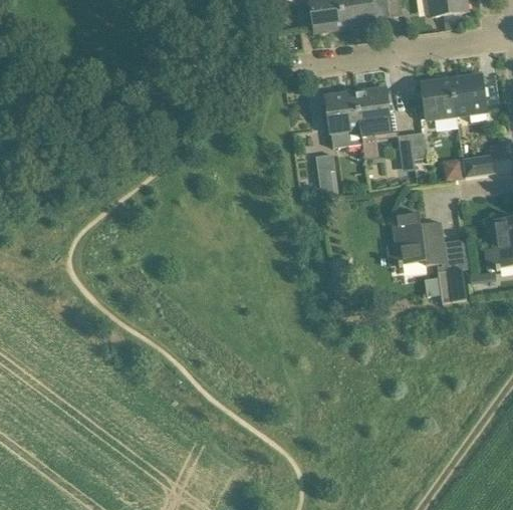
[(343,27),(340,0),(309,0),(314,31),(343,27)]
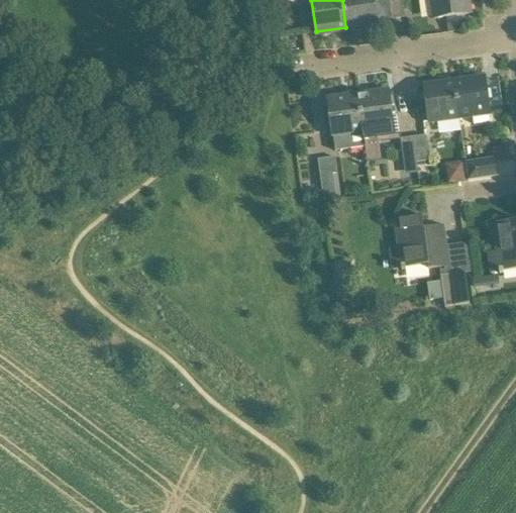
[(342,0),(345,27),(377,23),(374,0),(342,0)]
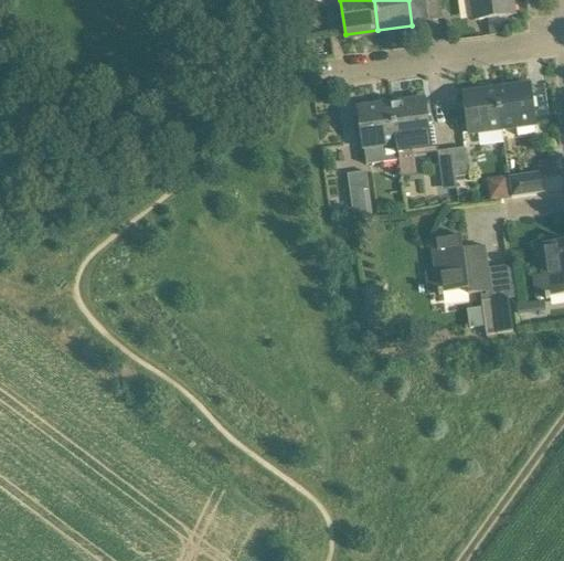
[(425,0),(427,17),(442,16),(439,0),(425,0)]
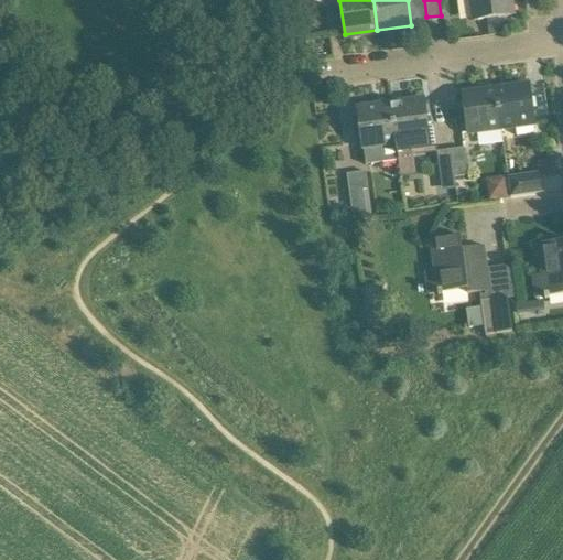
[(457,0),(458,12),(468,11),(467,0),(457,0)]
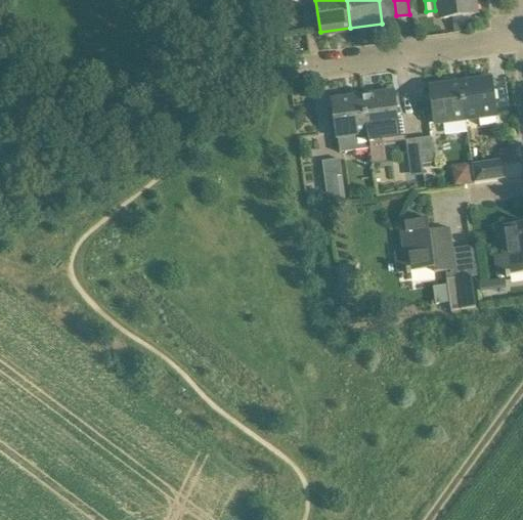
[(437,0),(439,15),(476,10),(475,0),(437,0)]
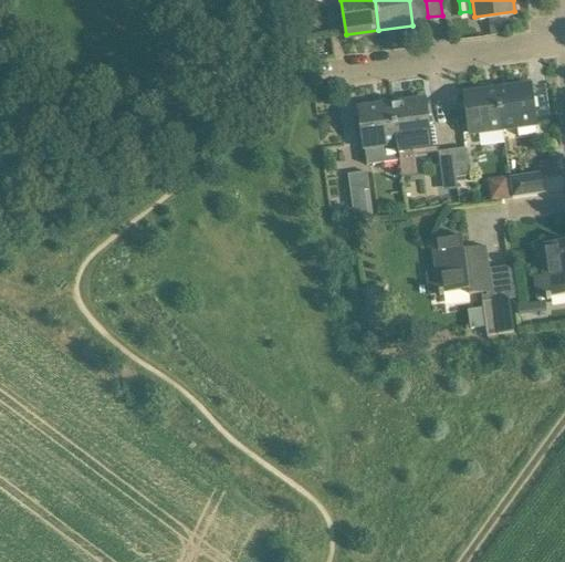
[(502,31),(500,16),(488,18),(490,32),(502,31)]
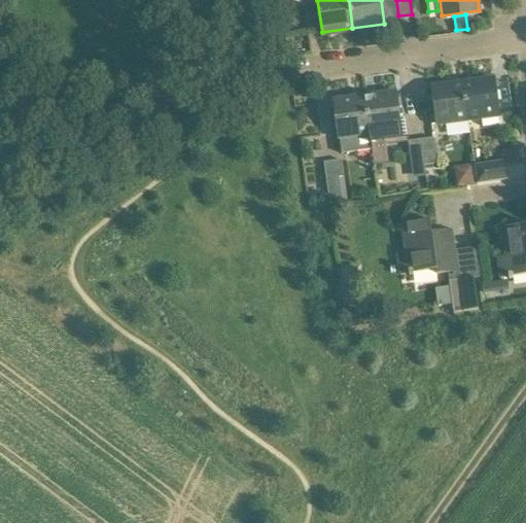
[(467,117),(481,115),(482,124),(498,121),(497,113),(498,113),(493,75),(462,79),(464,90),(467,117)]
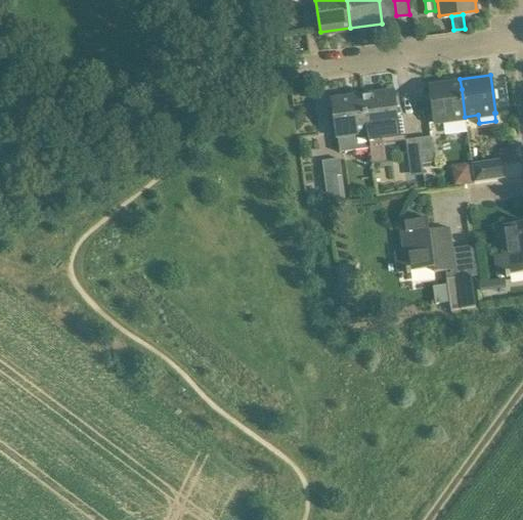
[(434,121),(465,117),(460,79),(429,84),(434,121)]
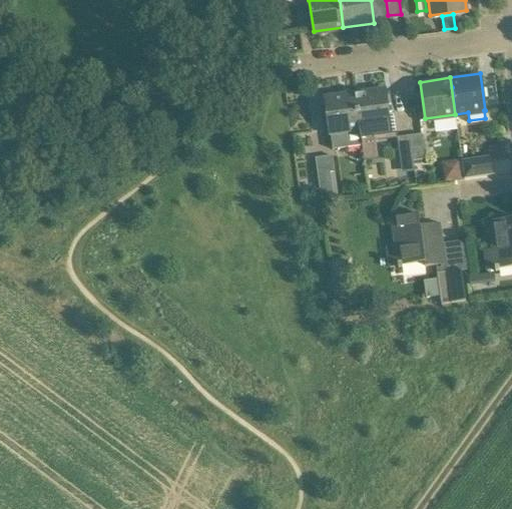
[(362,142),(364,158),(378,156),(376,137),(397,135),(394,109),(388,110),(387,103),(390,100),(389,93),(386,92),(385,86),(355,91),(356,100),(360,127),(362,142)]
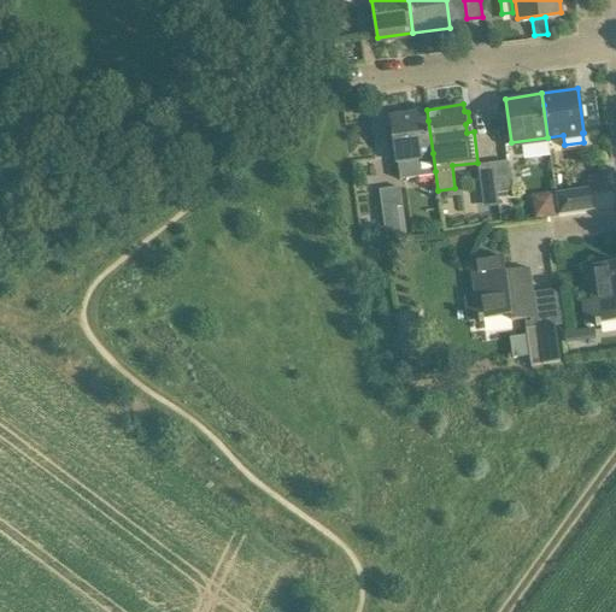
[(427,110),(391,115),(392,127),(393,137),(397,159),(398,158),(400,176),(435,171),(433,153),(428,121),(427,110)]
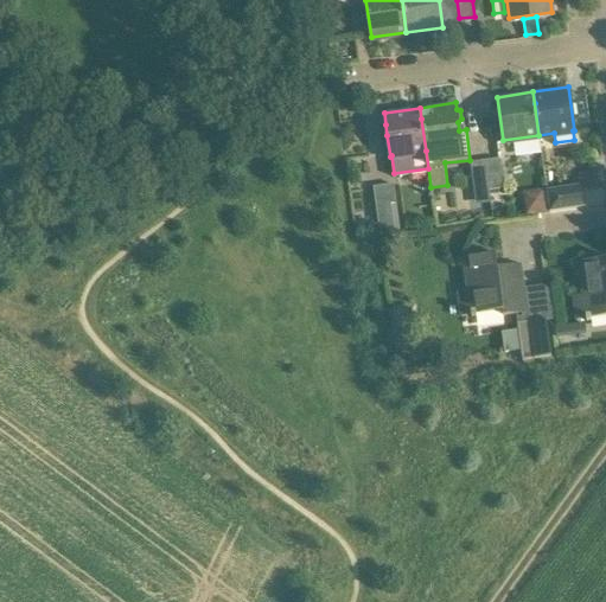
[(498,157),(484,158),(488,186),(503,185),(498,157)]
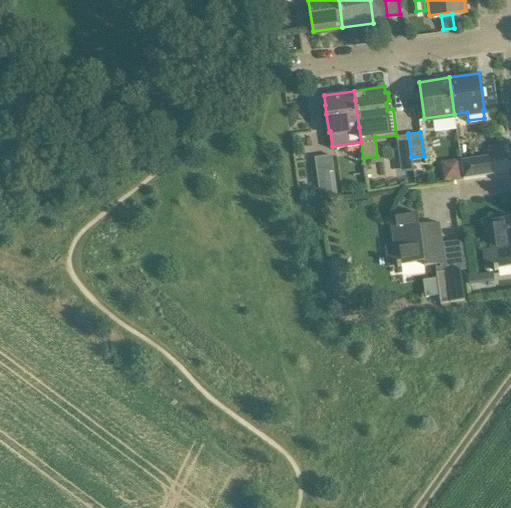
[(408,133),(396,135),(399,159),(411,157),(408,133)]
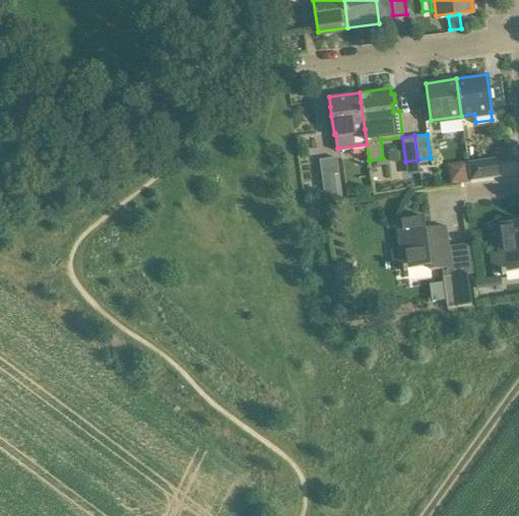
[(510,143),(495,144),(497,158),(512,156),(510,143)]
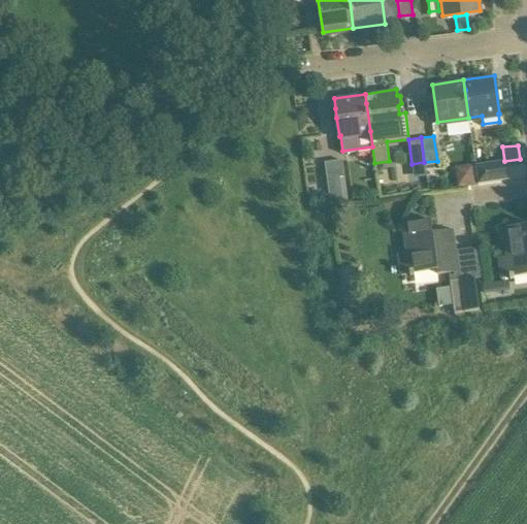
[(324,161),(329,201),(342,200),(348,199),(340,159),(324,161)]
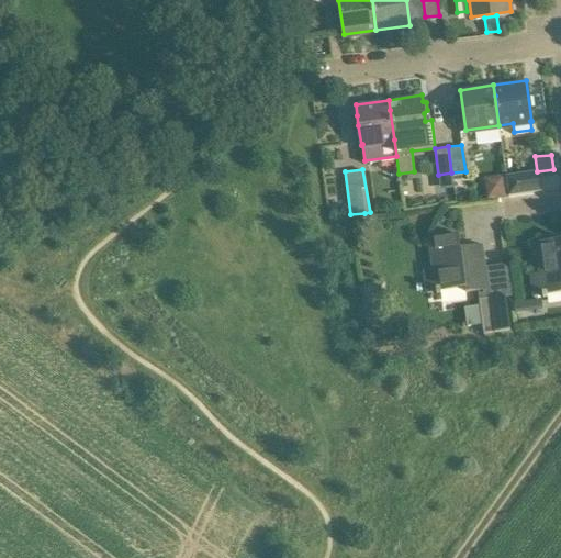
[(536,169),(505,173),(508,193),(538,189),(536,170),(536,169)]
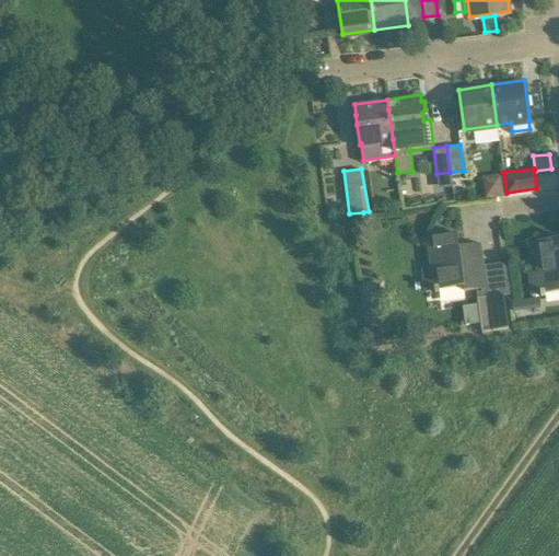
[(505,193),(502,171),(482,174),(485,195),(505,193)]
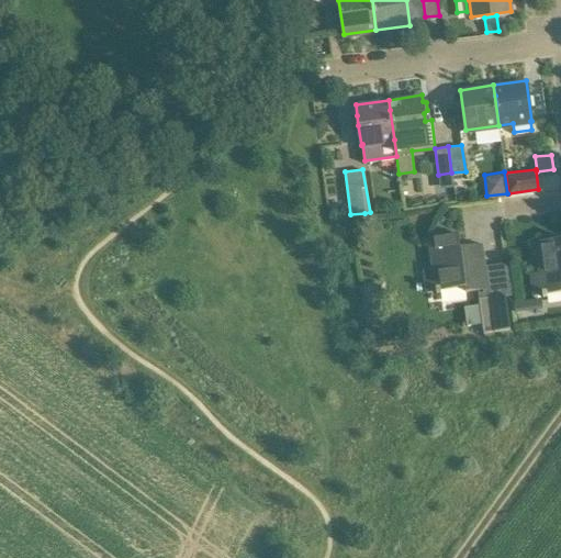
[(466,289),(486,286),(481,242),(460,244),(458,232),(428,236),(433,264),(423,265),(426,289),(466,283),(466,289)]
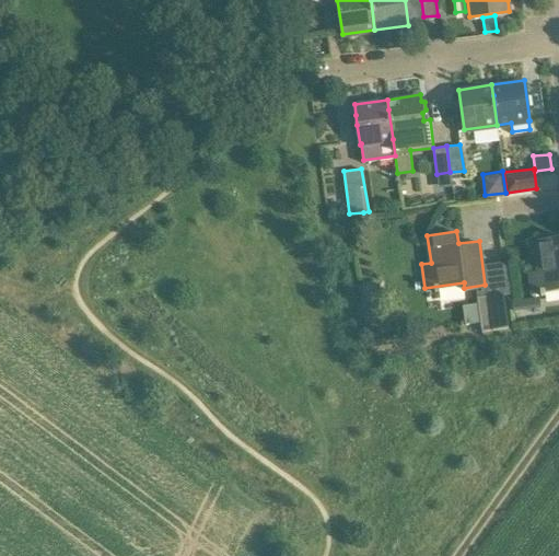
[(527,268),(531,291),(558,287),(558,234),(533,239),(536,267),(527,268)]
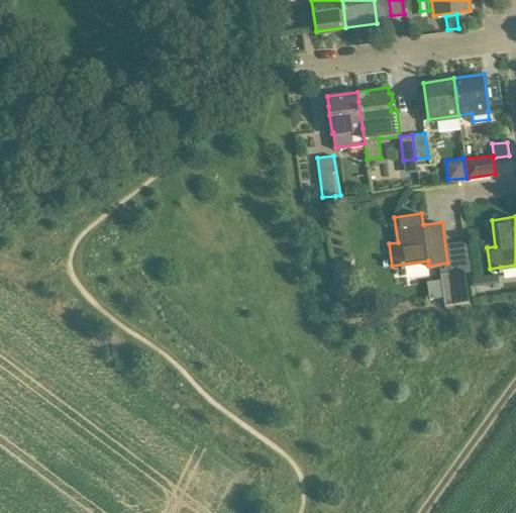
[(466,270),(441,273),(445,303),(469,300),(466,270)]
